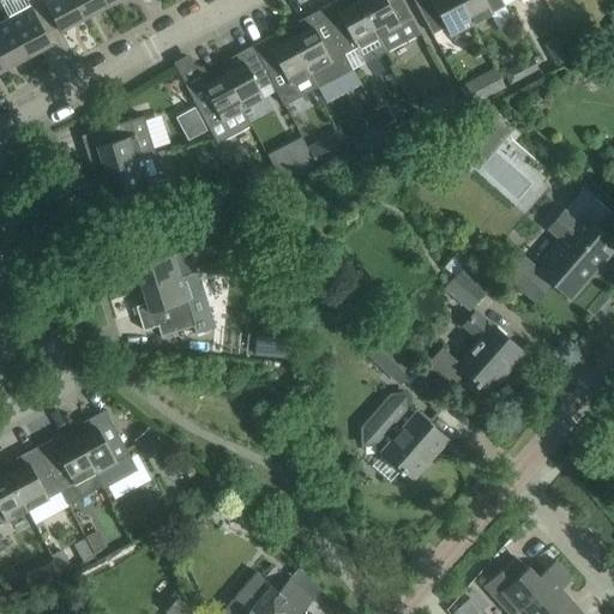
[(25,0),(29,6),(6,18),(26,58),(52,44),(46,34),(58,28),(41,0),(25,0)]
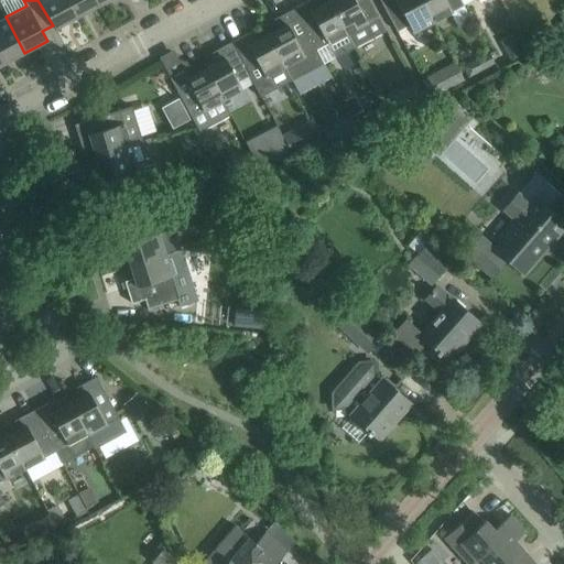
[(38,0),(53,25),(55,30),(77,18),(66,0),(38,0)]
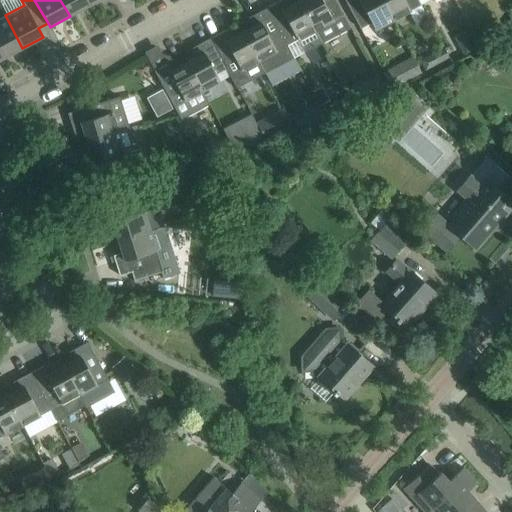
[(86,0),(60,0),(70,16),(89,5),(86,0)]
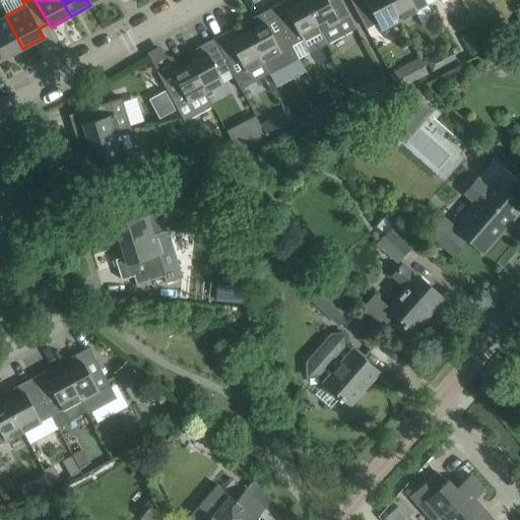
[(294,7),(289,0),(285,0),(271,8),(291,46),(320,30),(304,1),(294,7)]
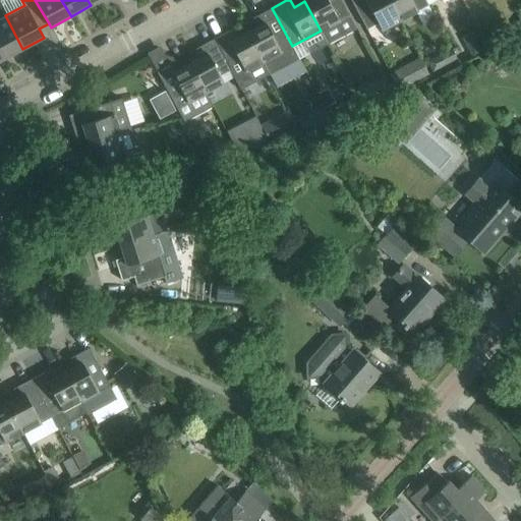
[(307,0),(304,1),(321,31),(328,45),(356,30),(350,15),(341,0),(307,0)]
